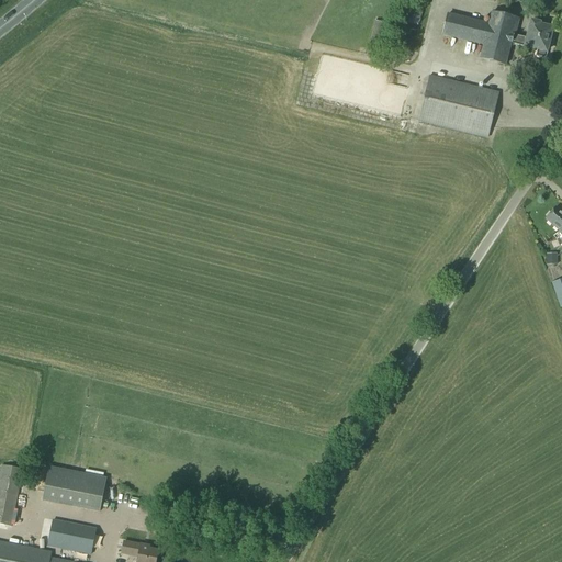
[(447,14),(441,35),(483,46),(480,59),(505,66),(510,44),(513,36),(515,36),(519,21),(491,13),(489,25),(447,14)]
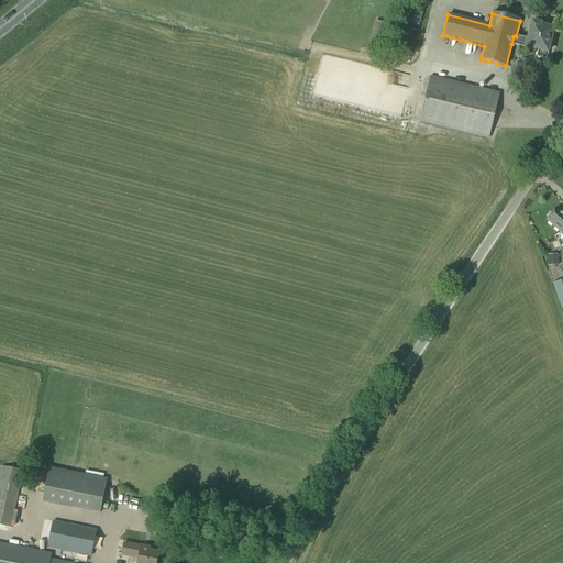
[(514,36),(511,44),(539,51),(537,57),(544,58),(545,53),(547,53),(552,30),(539,26),(540,24),(531,22),(528,40),(516,36),(514,36)]
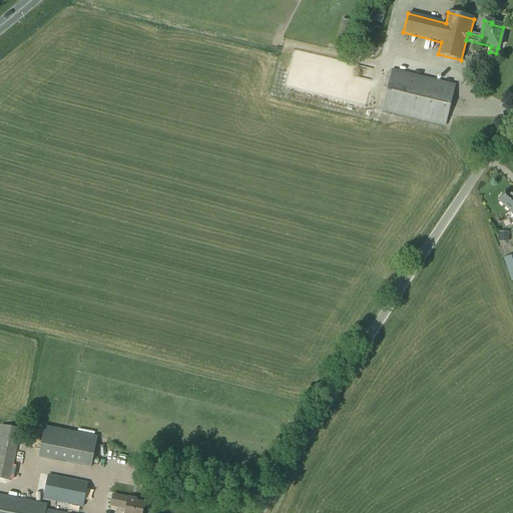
[(391,70),(382,111),(444,126),(454,85),(391,70)]
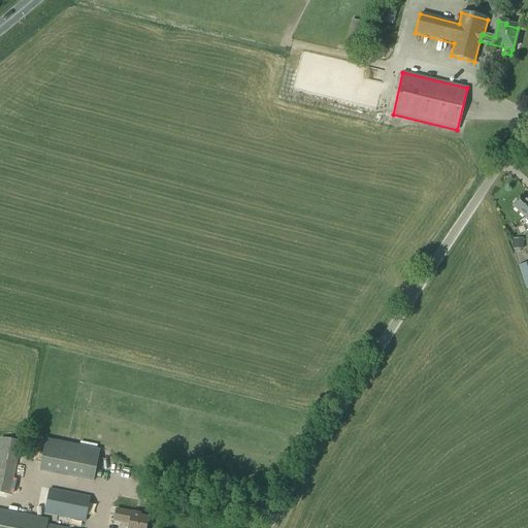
[(512,206),(527,220),(527,199),(527,200),(522,195),(512,206)]
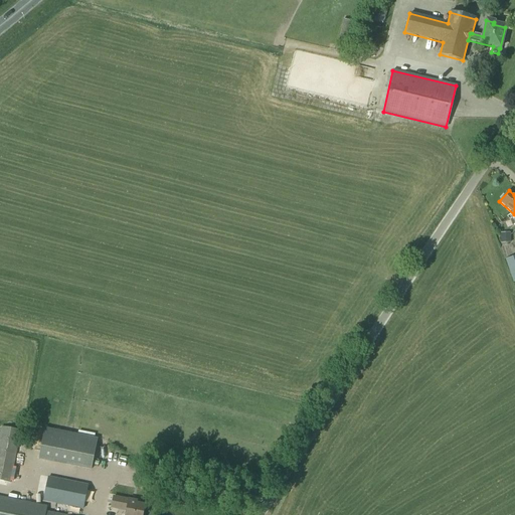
[(514,282),(514,281),(514,258),(506,261),(514,282)]
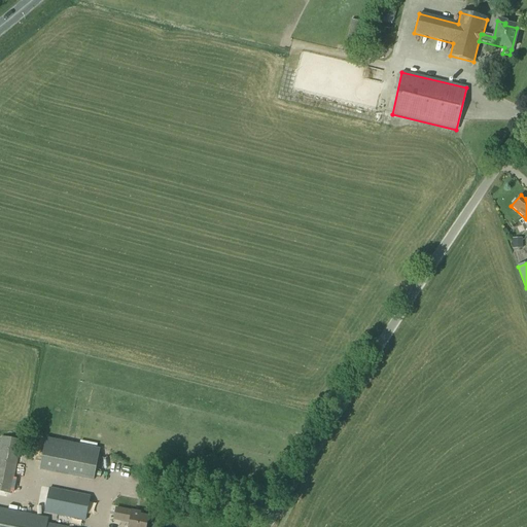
[(0,491),(11,494),(22,441),(2,437),(0,448),(0,491)]
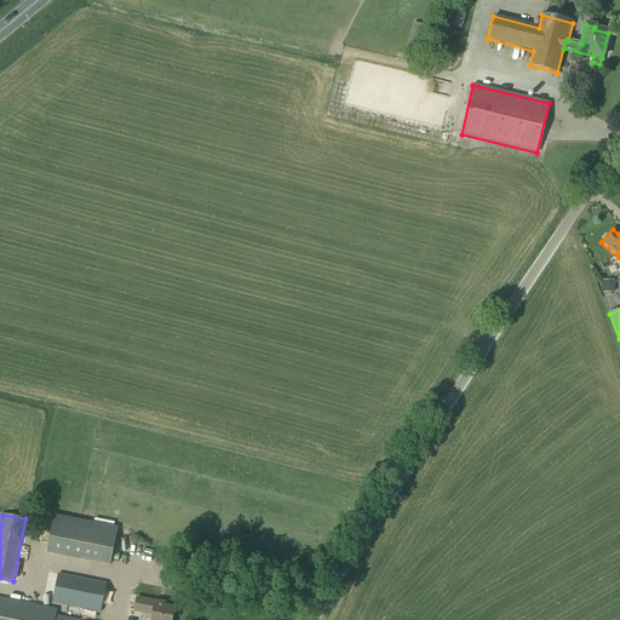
[(110,566),(114,546),(118,528),(55,516),(46,554),(110,566)]
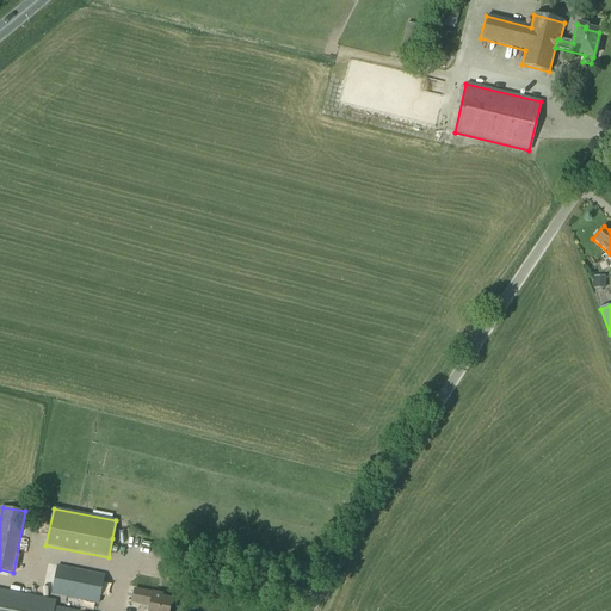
[(99,604),(105,575),(59,567),(53,594),(99,604)]
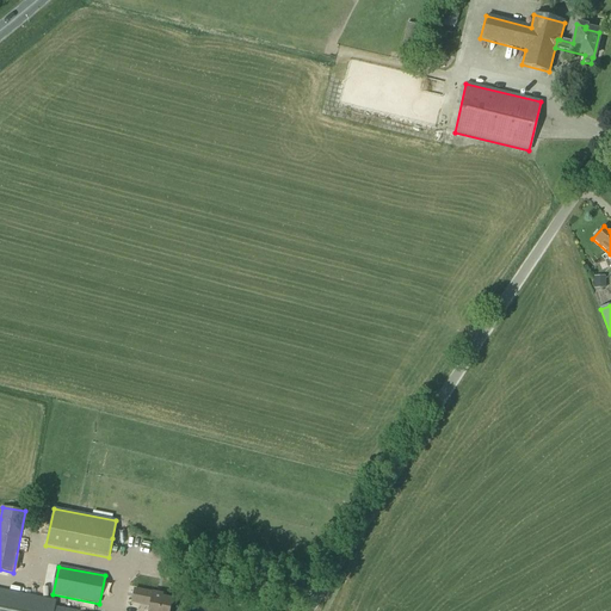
[(72,610),(55,608),(56,602),(0,590),(0,610),(72,610)]
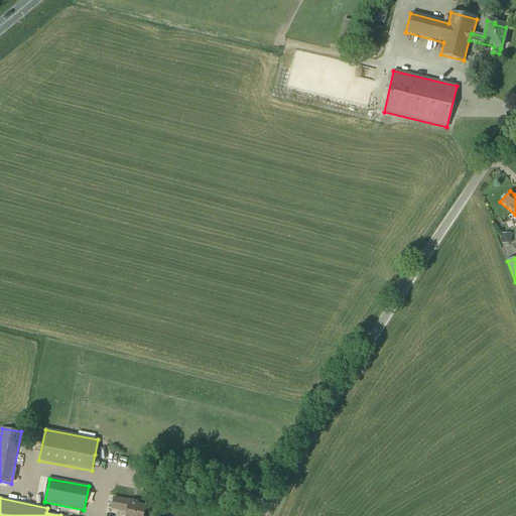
[(142,515),(144,507),(137,505),(138,503),(114,499),(112,509),(127,512),(126,515),(142,515)]
